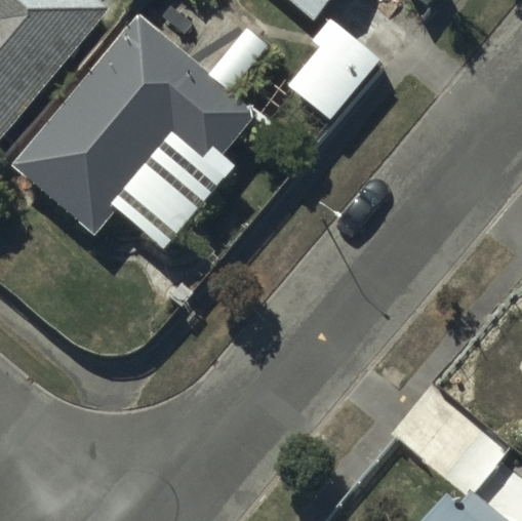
[(0,138),(107,10),(94,0),(0,0),(0,138)]
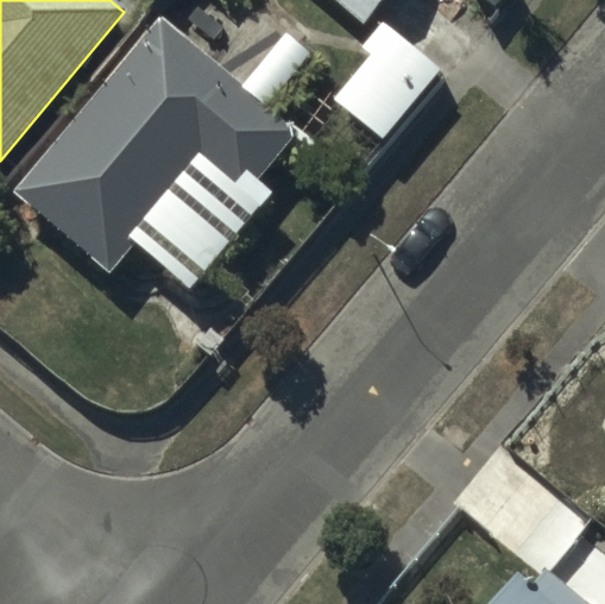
[(336,0),(363,23),(383,0),(336,0)]
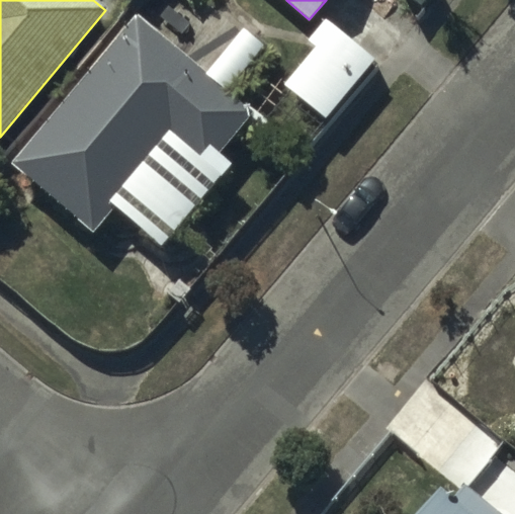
[(208,73),(140,15),(12,163),(93,233),(175,139),(209,168),(257,113),(228,88),(263,47),(245,30),(208,73)]
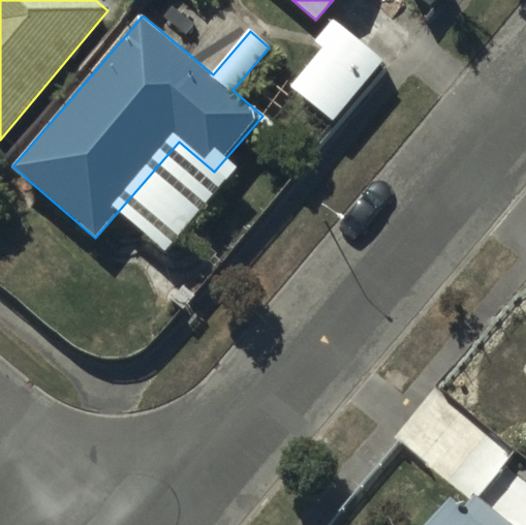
[(290,86),(333,120),(383,59),(341,24),(290,86)]
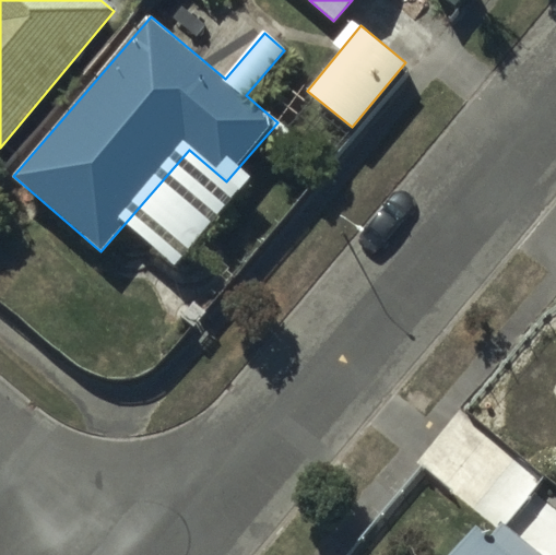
[(485,535),(472,524),(446,554),(535,554),(496,522),(485,535)]
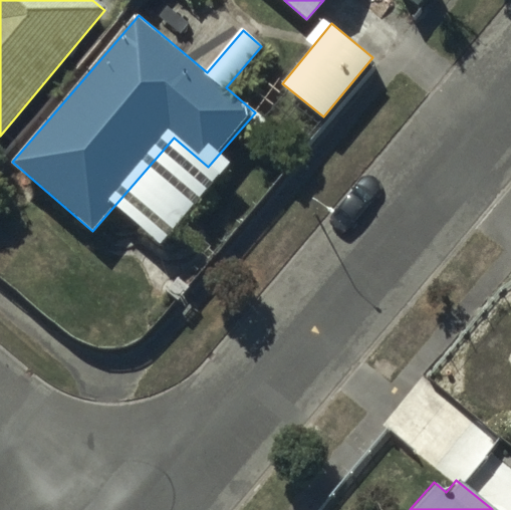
All buildings are outlined.
